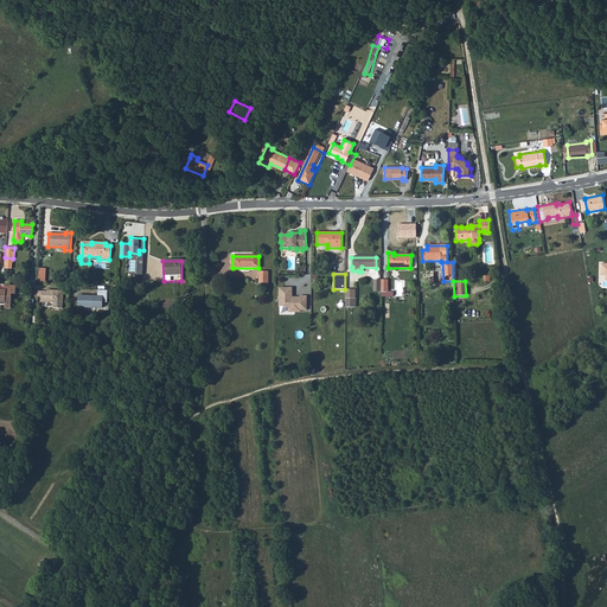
[(16,286),(0,285),(0,305),(5,305),(11,306),(11,299),(11,294),(14,295),(16,286)]
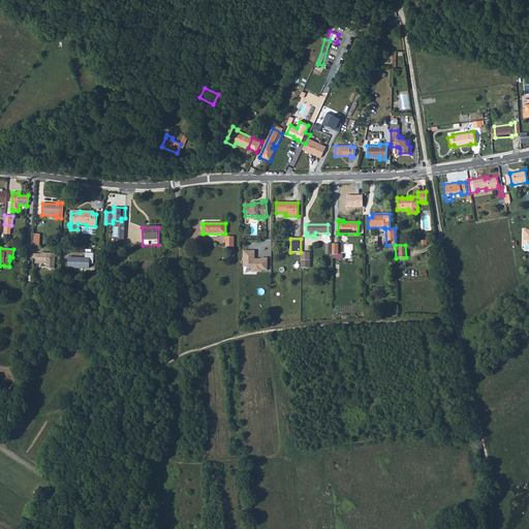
[(254,251),(243,251),(243,268),(250,268),(250,272),(261,272),(261,270),(267,270),(267,258),(260,258),(260,259),(254,259),(254,251)]
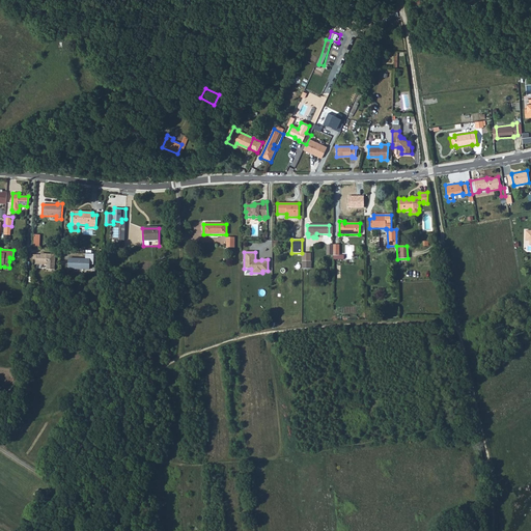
[(93,253),(85,253),(85,258),(68,257),(67,268),(89,269),(89,263),(93,263),(93,253)]
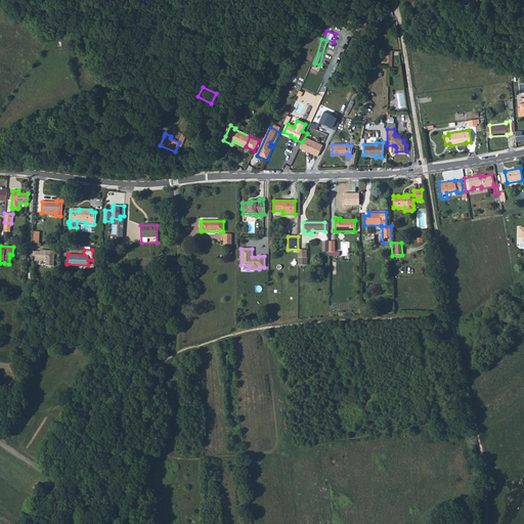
[(298,266),(306,266),(306,261),(304,261),(304,258),(306,258),(306,251),(298,250),(298,266)]
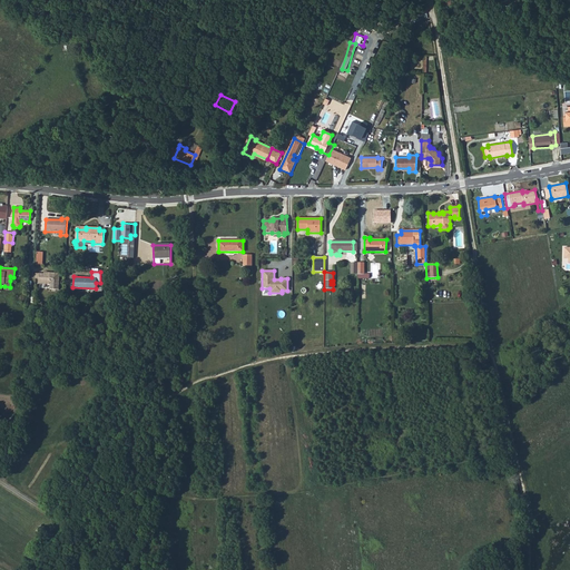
[(50,285),(49,290),(58,290),(59,274),(47,273),(46,274),(43,274),(36,274),(36,279),(38,279),(38,284),(50,285)]
